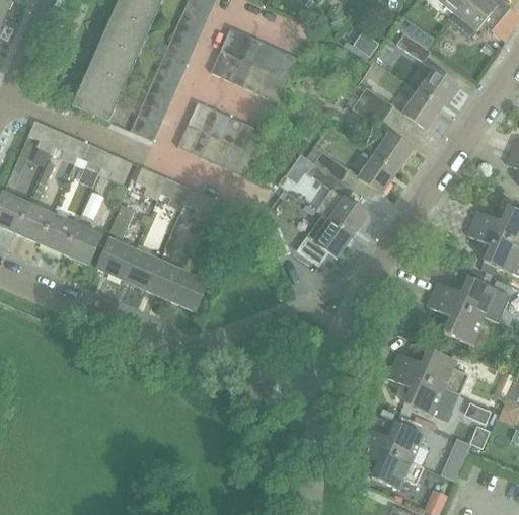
[(0,0),(0,10),(5,13),(10,0),(0,0)]
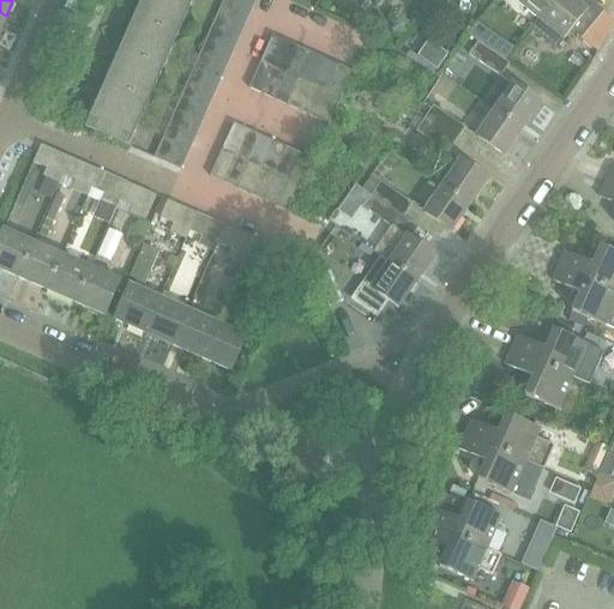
[(138,0),(85,124),(127,143),(134,128),(128,126),(182,0),(138,0)]
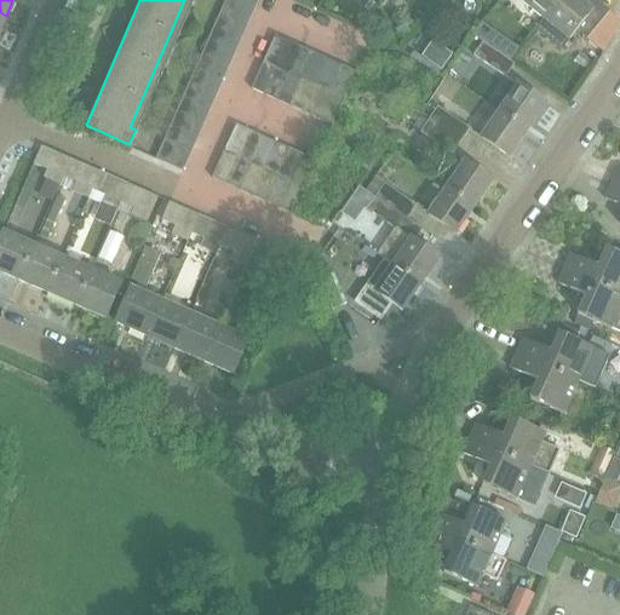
[(247,21),(254,6),(240,0),(224,0),(220,9),(247,21)]
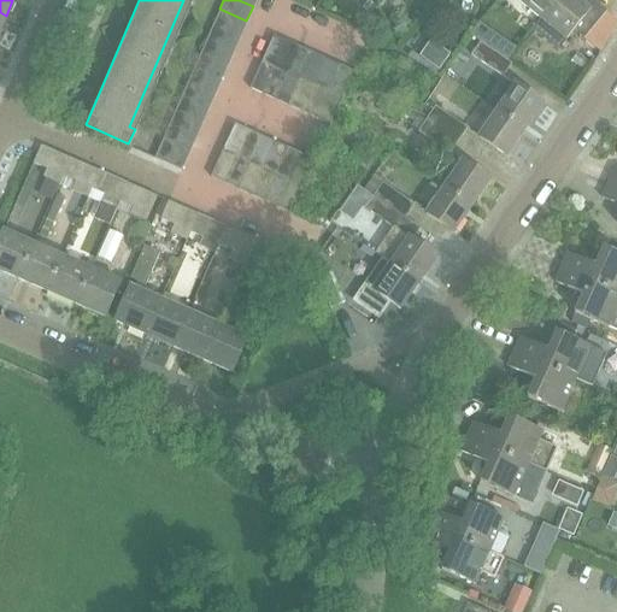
[(522,0),(540,16),(553,0),(522,0)]
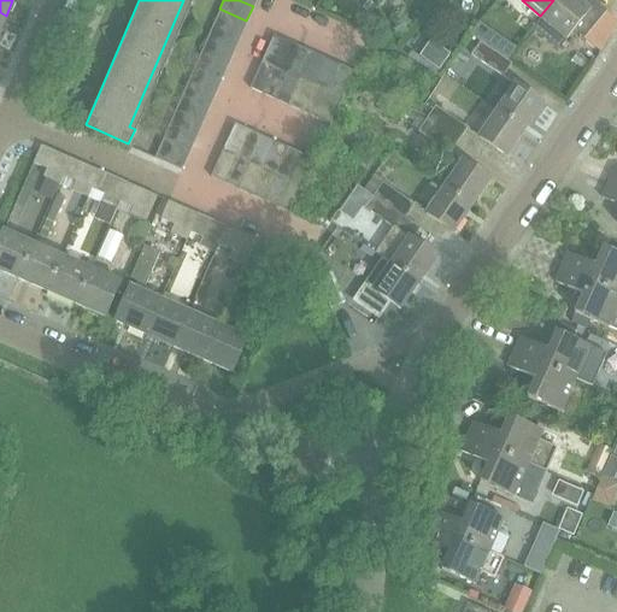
[(558,47),(565,36),(574,27),(585,35),(607,7),(598,0),(553,0),(540,16),(532,25),(558,47)]
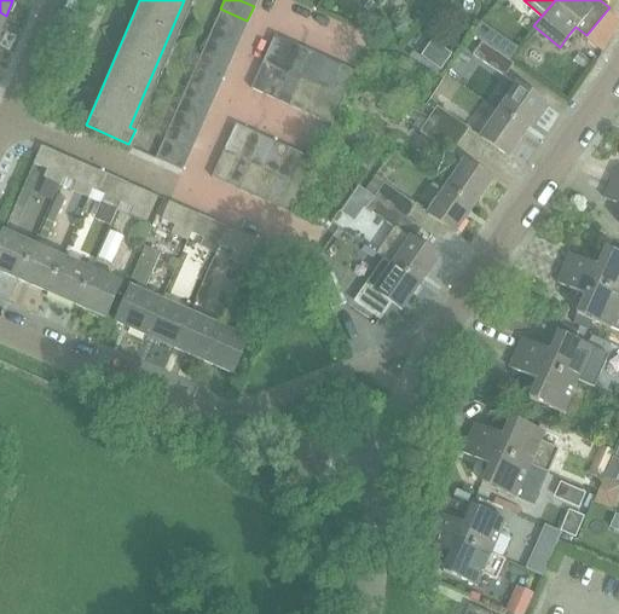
[(241,34),(247,21),(220,9),(214,22),(241,34)]
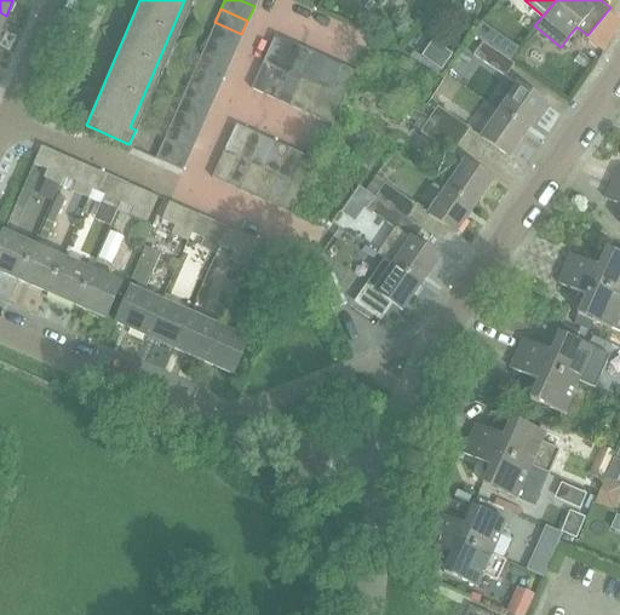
[(619,49),(619,46),(619,12),(602,36),(619,49)]
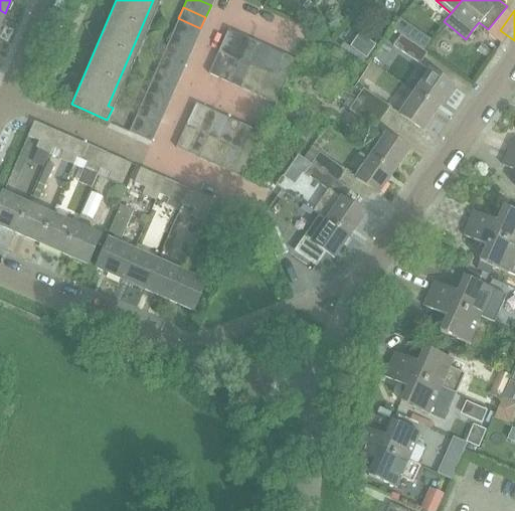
[(195,40),(200,28),(178,18),(173,30),(195,40)]
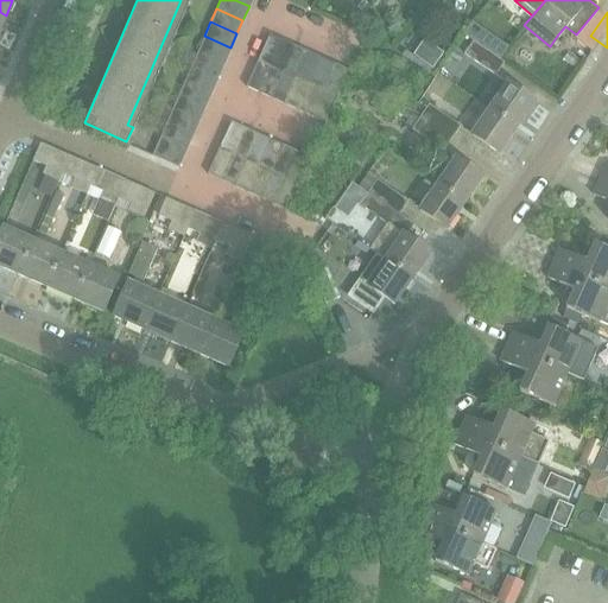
[(267,31),(257,56),(271,62),(282,37),(267,31)]
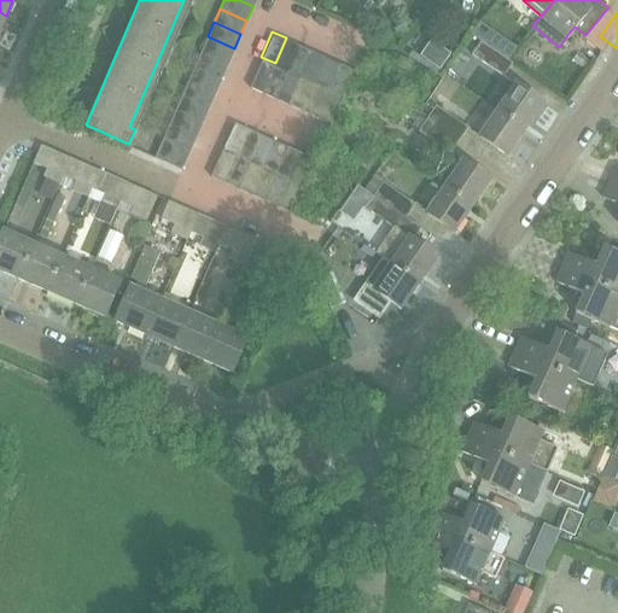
[(228,62),(234,48),(208,36),(202,51),(228,62)]
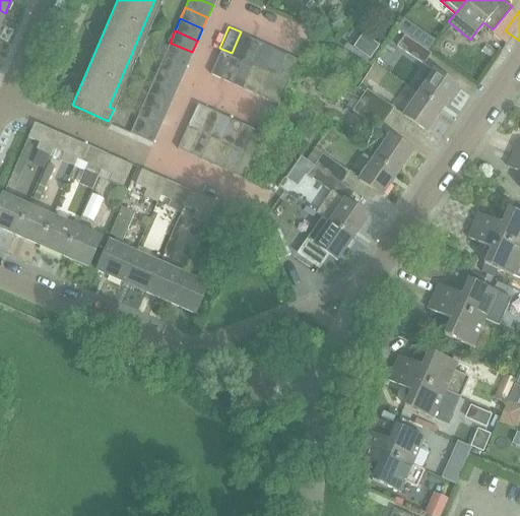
[(252,37),(241,31),(232,53),(243,58),(252,37)]
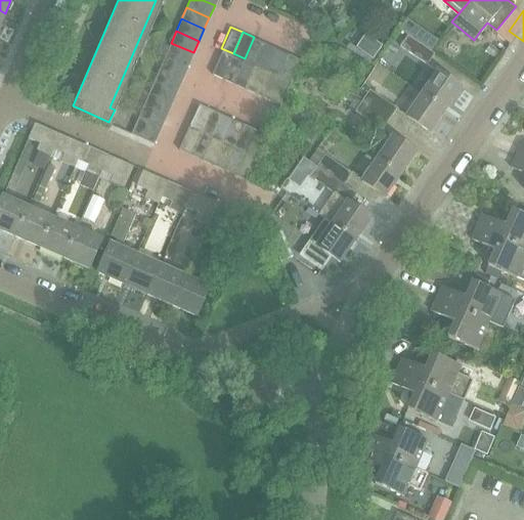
[(365,32),(355,46),(372,57),(382,44),(365,32)]
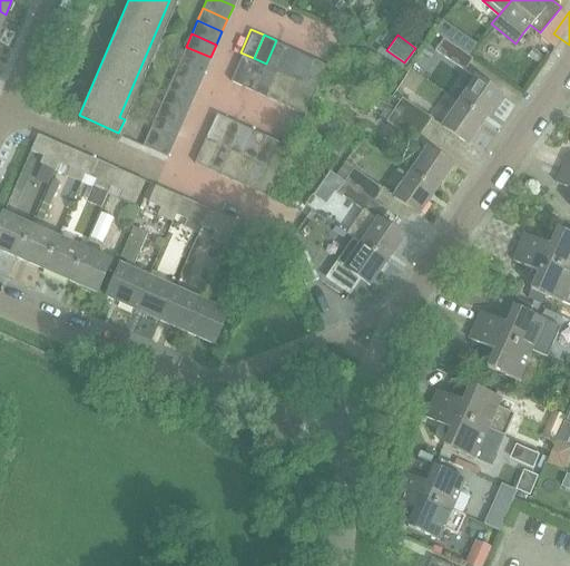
[(463,67),(467,61),(480,70),(483,65),(470,57),(471,56),(442,36),(434,47),(463,67)]
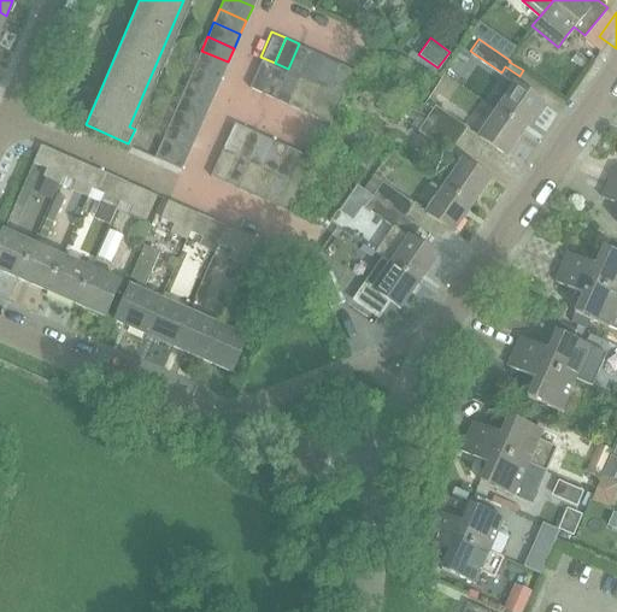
[(311,48),(299,43),(288,69),(300,74),(311,48)]
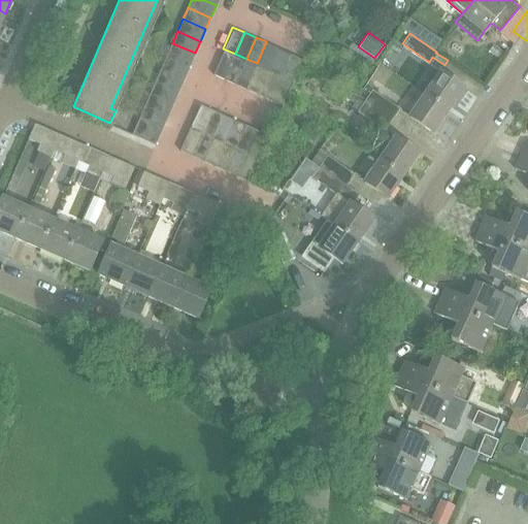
[(278,46),(266,41),(257,63),(268,68),(278,46)]
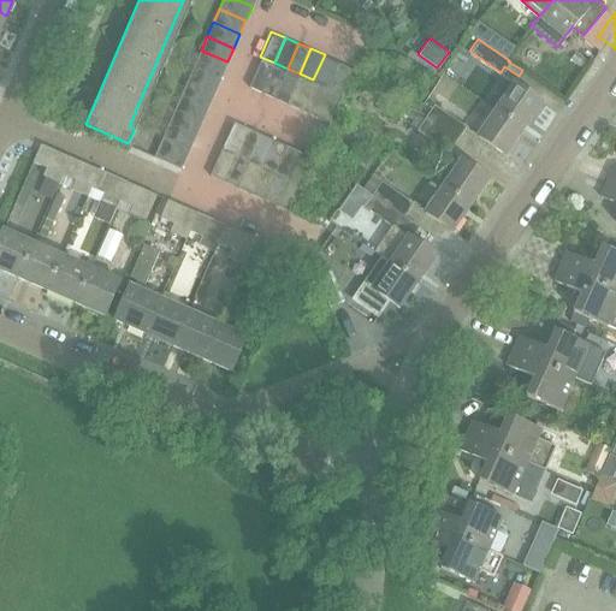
[(221,76),(227,61),(201,51),(195,64),(221,76)]
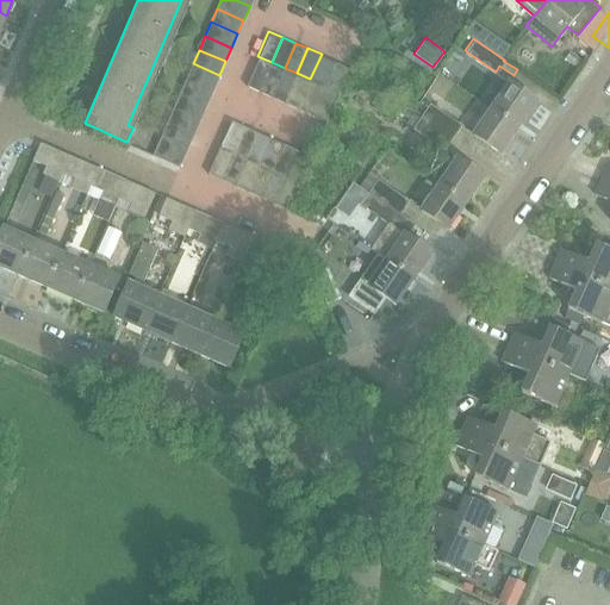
[(335,60),(322,54),(310,79),(323,85),(335,60)]
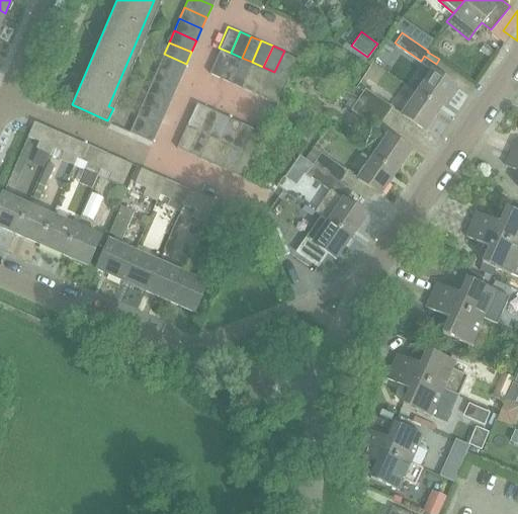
[(208,71),(221,76),(231,53),(219,48),(208,71)]
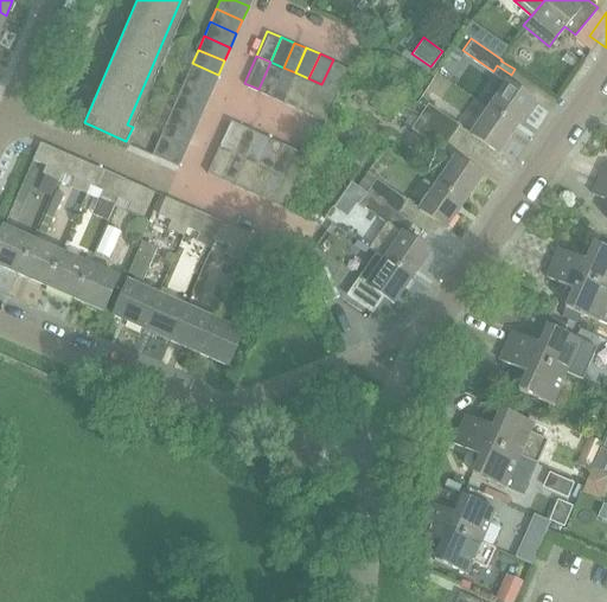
[(347,66),(333,59),(321,84),(336,91),(347,66)]
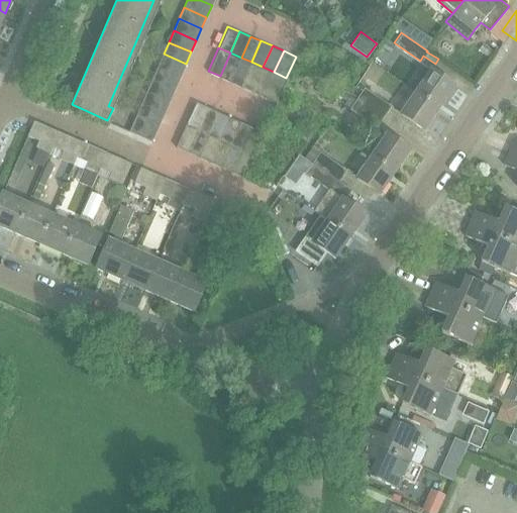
[(220,76),(231,81),(241,58),(230,53),(220,76)]
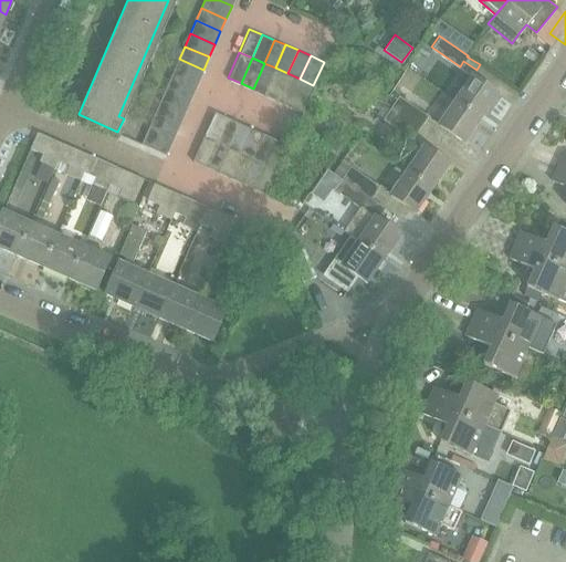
[(198,82),(203,70),(179,59),(174,72),(198,82)]
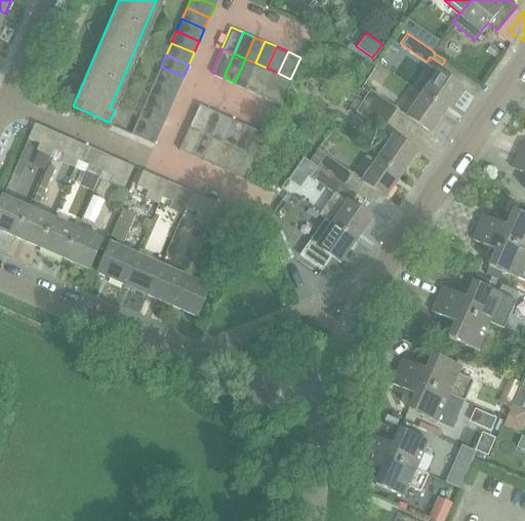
[(235,82),(245,86),(255,63),(245,58),(235,82)]
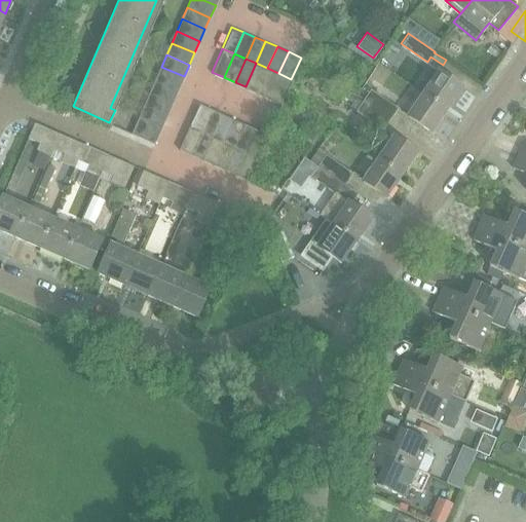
[(246,86),(257,91),(267,68),(256,63),(246,86)]
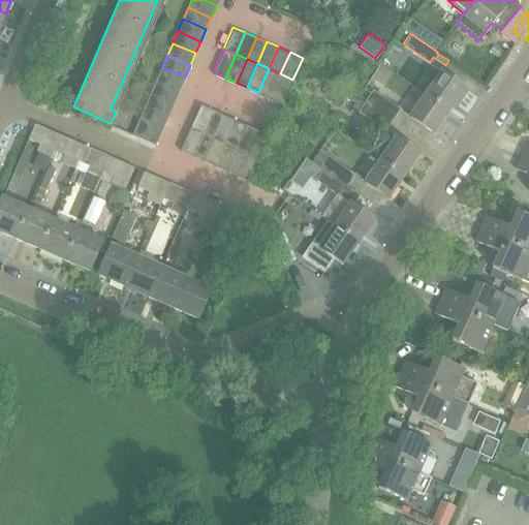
[(180,89),(185,76),(162,67),(157,79),(180,89)]
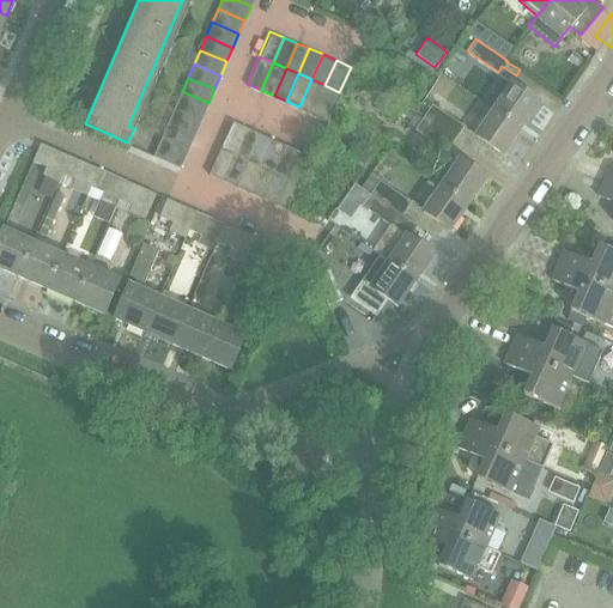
[(299,107),(311,113),(325,85),(311,79),(299,107)]
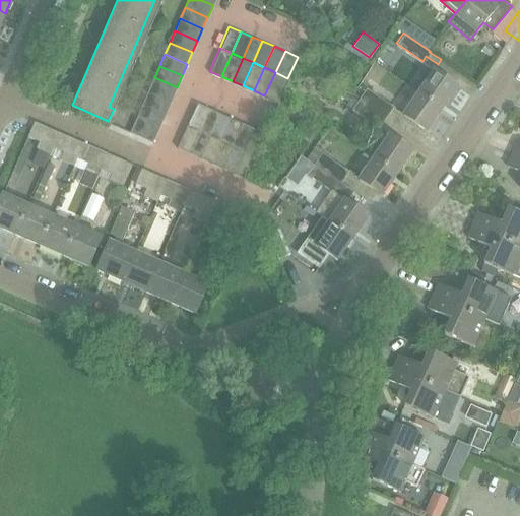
[(417,89),(442,107),(457,84),(433,67),(417,89)]
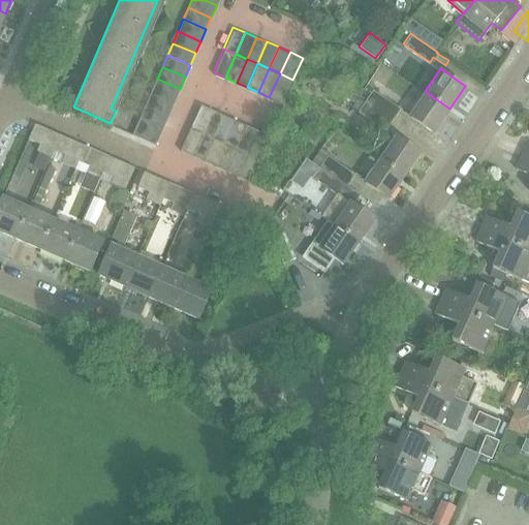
[(269,97),(282,102),(292,80),(280,73),(269,97)]
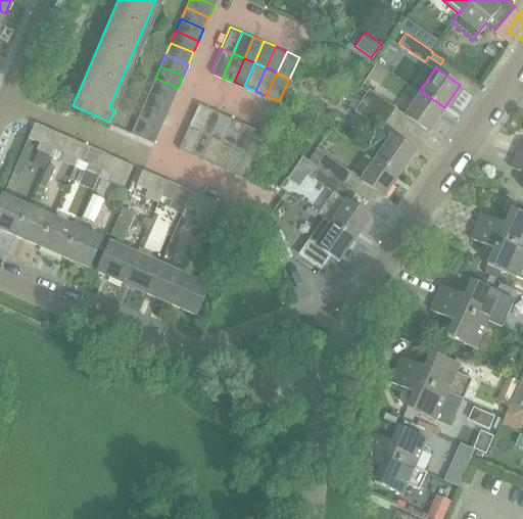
[(173,100),(178,88),(155,78),(150,90),(173,100)]
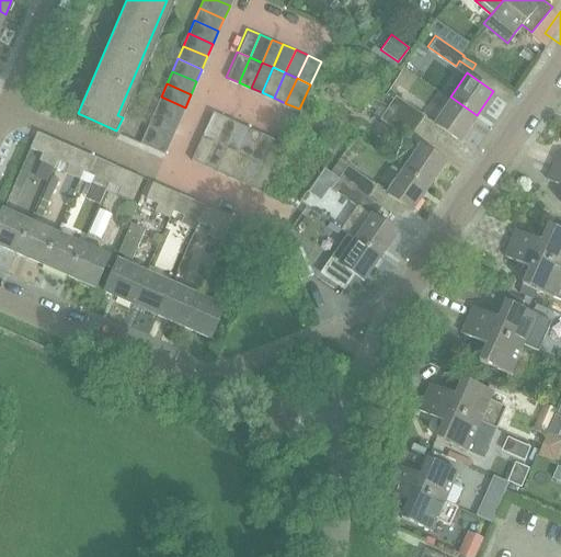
[(387,104),(415,124),(423,113),(395,93),(387,104)]
